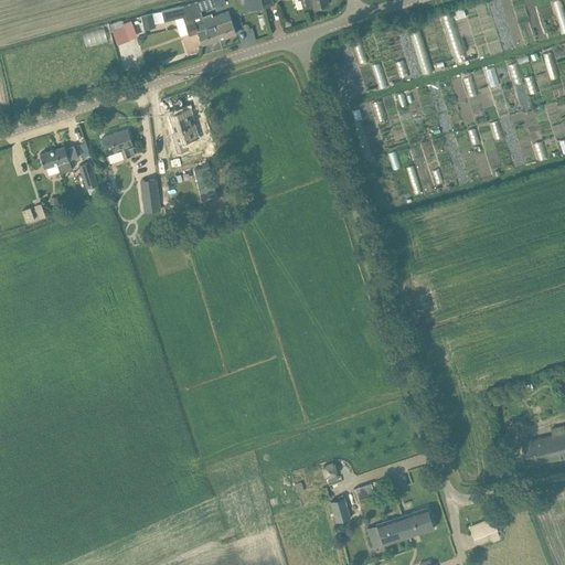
[(200,0),(198,1),(201,10),(215,6),(226,2),(224,0),(200,0)]
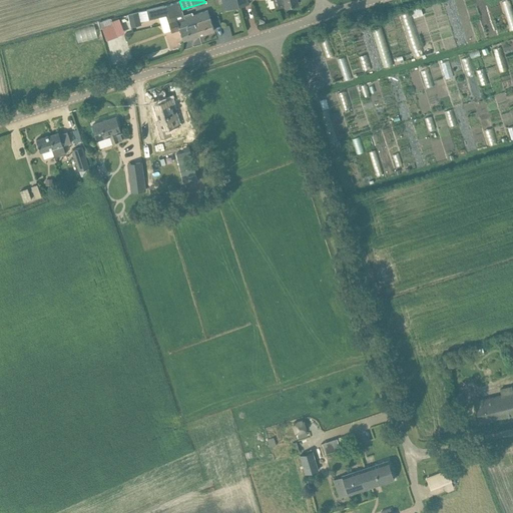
[(224,0),(227,10),(239,7),(236,0),(224,0)]
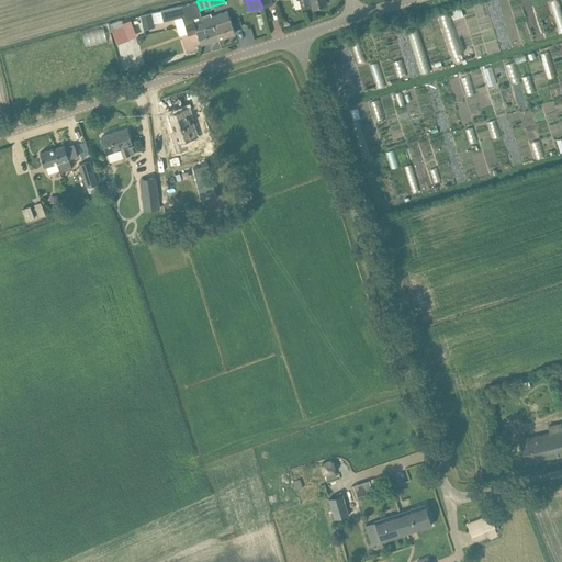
[(312,7),(313,7),(326,3),(326,1),(328,0),(300,0),(302,9),(312,7)]
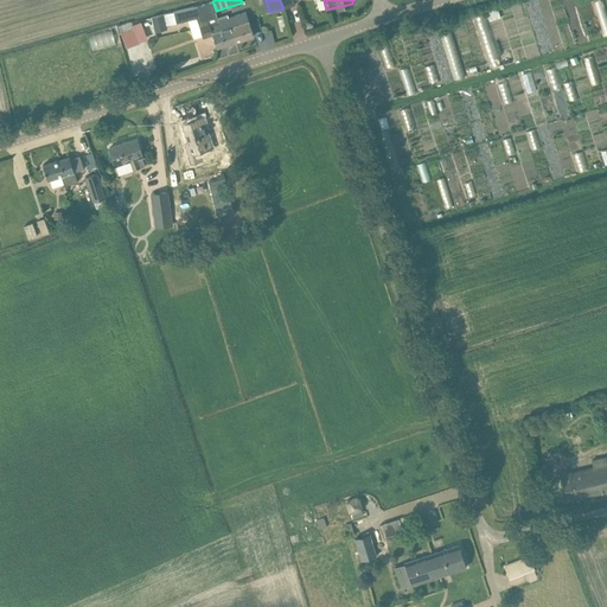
[(195,6),(173,11),(177,23),(187,20),(191,30),(199,27),(202,36),(203,38),(212,34),(217,48),(235,42),(232,32),(223,36),(218,21),(216,11),(212,1),(195,7),(195,6)]
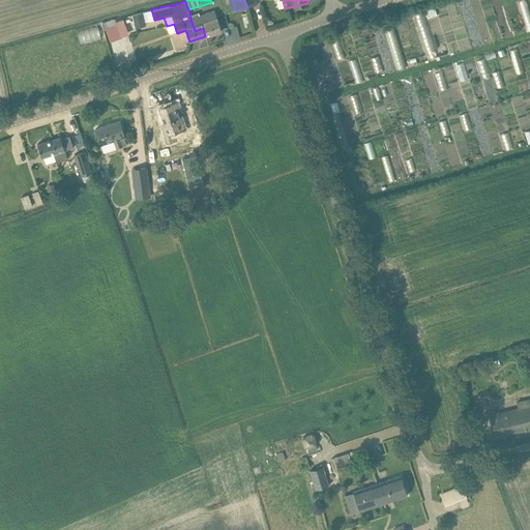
[(214,10),(190,19),(195,31),(203,28),(205,36),(222,31),(214,10)]
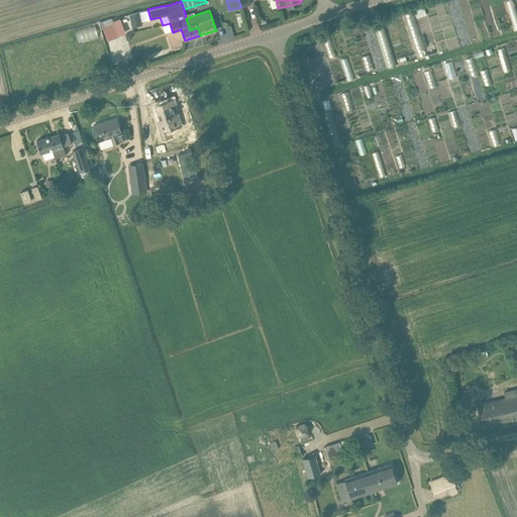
[(132,27),(142,24),(139,11),(129,14),(130,17),(132,27)]
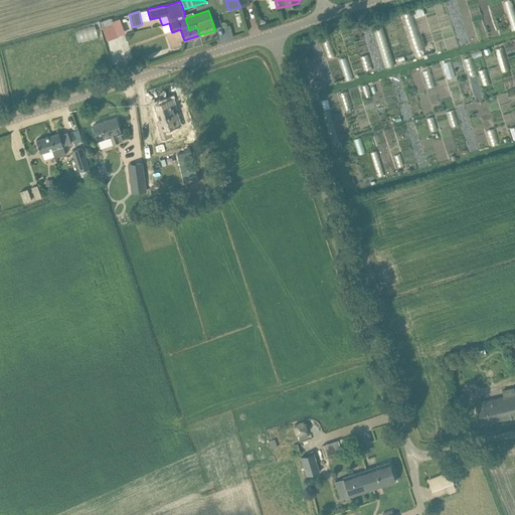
[(425,52),(411,11),(402,14),(416,55),(425,52)]
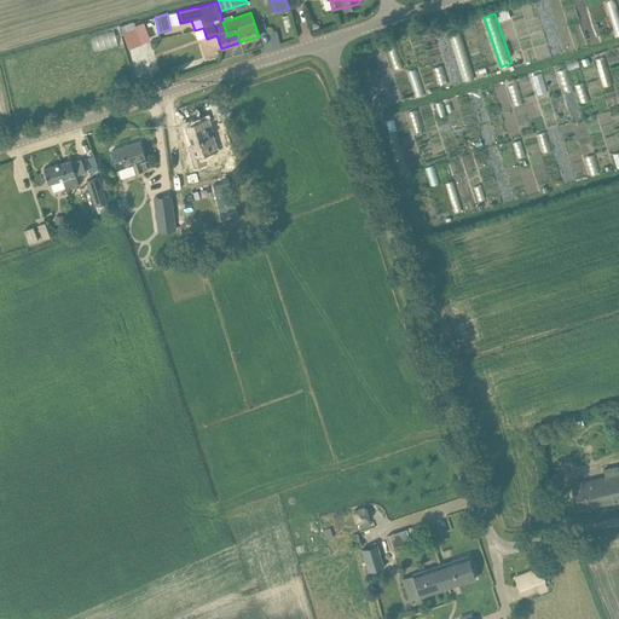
[(129,39),(158,33),(156,21),(127,27),(129,39)]
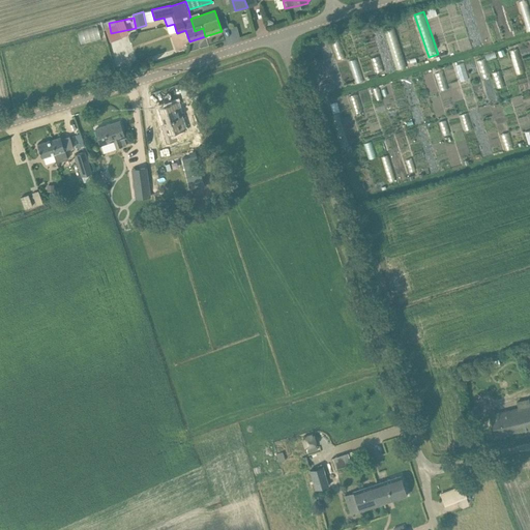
[(405,67),(396,27),(387,29),(395,69),(405,67)]
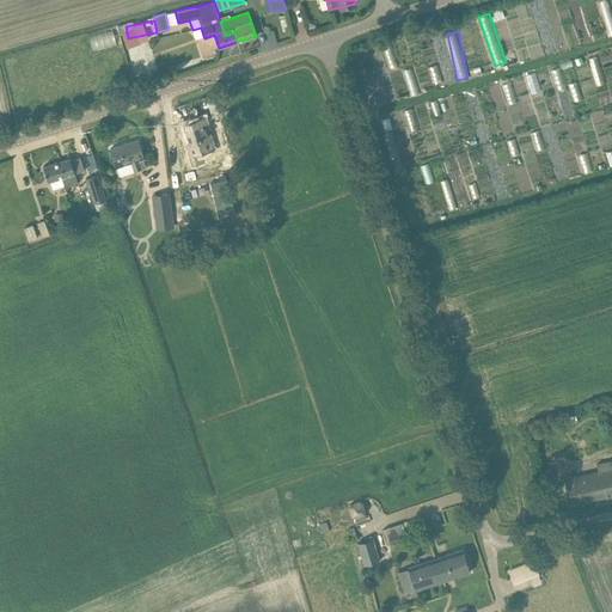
[(594,77),(601,75),(598,55),(591,57),(594,77)]
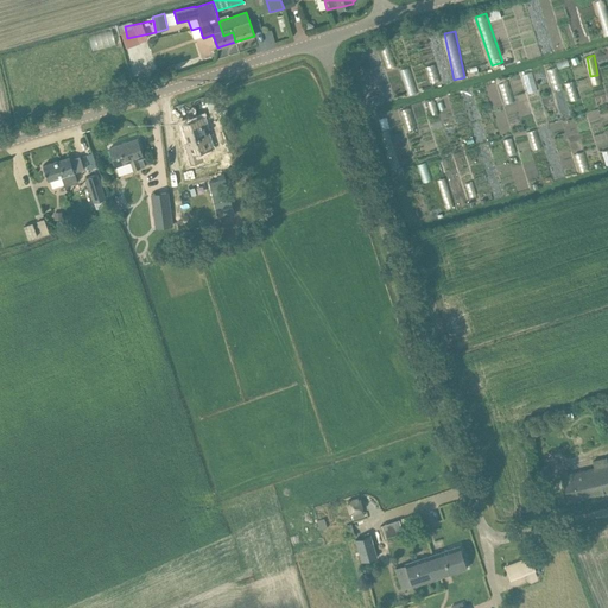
[(429,80),(438,78),(436,64),(428,65),(429,80)]
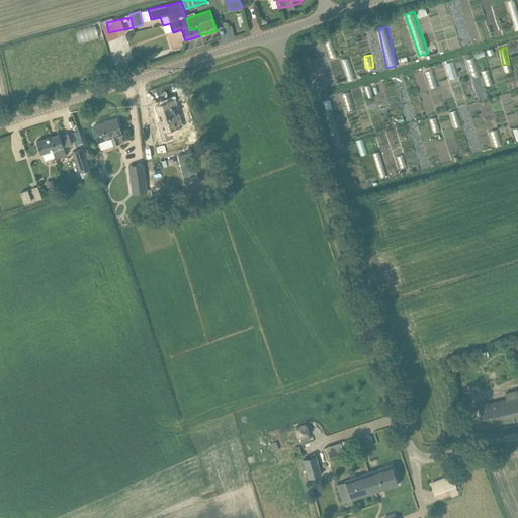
[(349,57),(342,59),(348,81),(355,79),(349,57)]
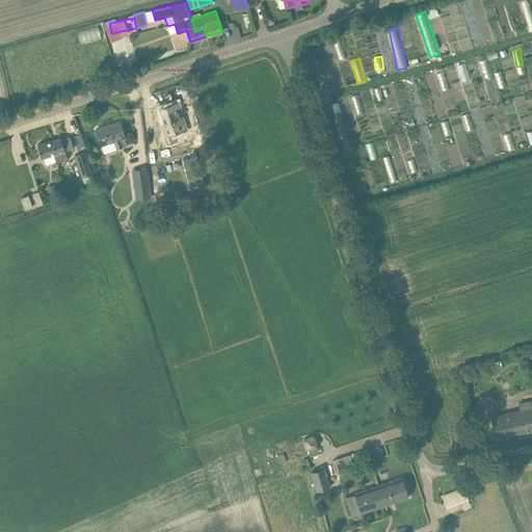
[(178,131),(188,127),(180,102),(162,107),(168,127),(165,128),(170,141),(180,138),(178,131)]
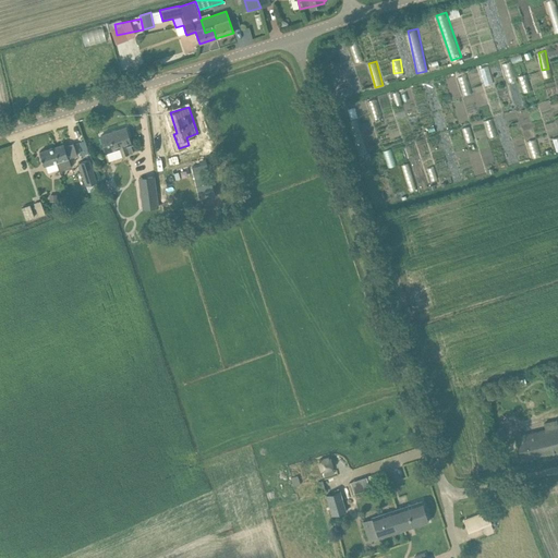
[(489,137),(499,133),(493,117),(483,120),(489,137)]
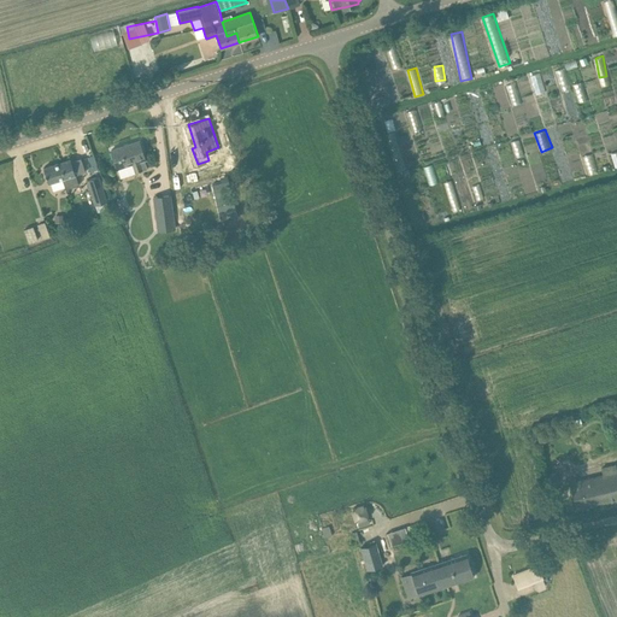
[(123,146),(111,150),(115,162),(117,170),(118,169),(121,175),(122,176),(135,171),(135,172),(142,170),(147,169),(145,160),(142,152),(139,141),(128,145),(128,146),(124,147),(123,146)]
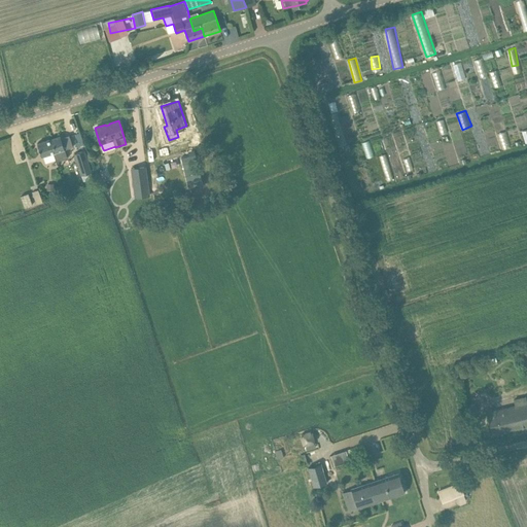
[(78,134),(70,135),(70,144),(78,144),(78,134)]
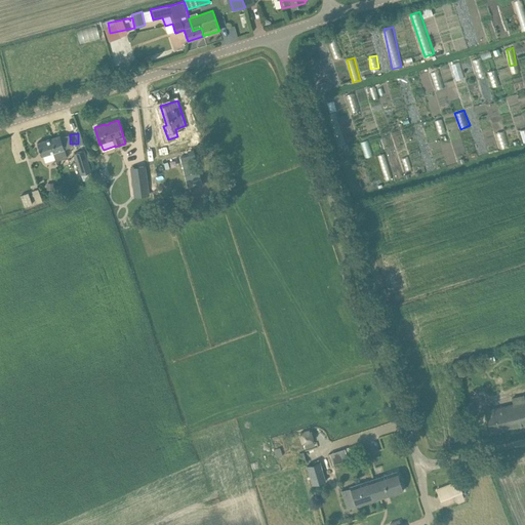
[(65,149),(65,148),(70,146),(67,136),(61,138),(59,135),(51,137),(56,151),(53,152),(55,160),(67,157),(64,149),(65,149)]
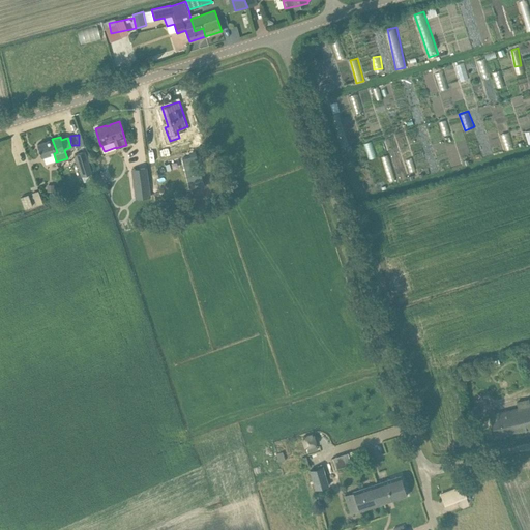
[(41,157),(54,153),(57,152),(52,139),(37,144),(41,157)]
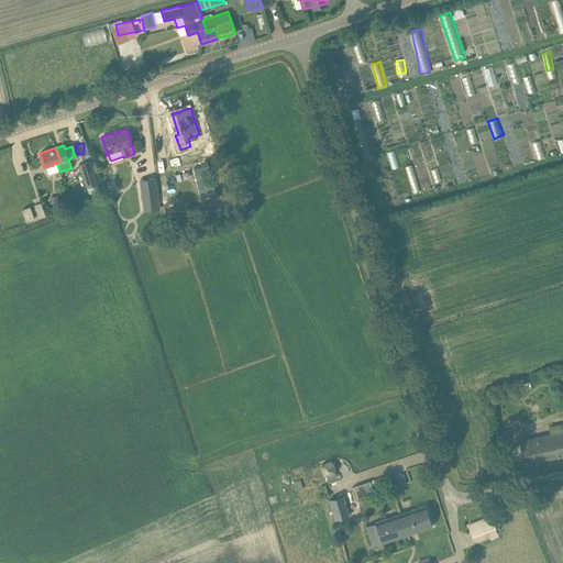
[(88,187),(98,184),(90,161),(80,165),(88,187)]
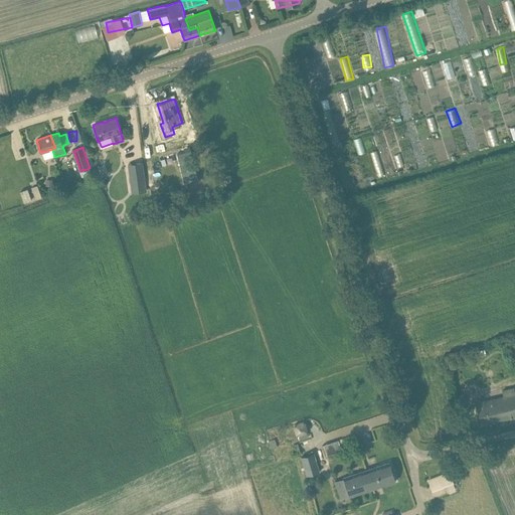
[(198,179),(191,151),(177,154),(184,183),(198,179)]
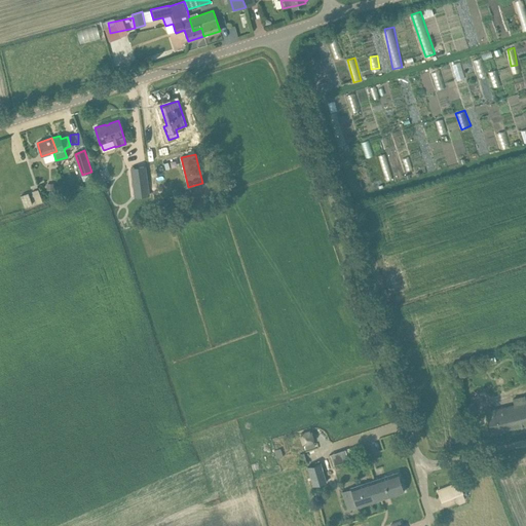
[(150,165),(154,197),(171,195),(166,163),(150,165)]
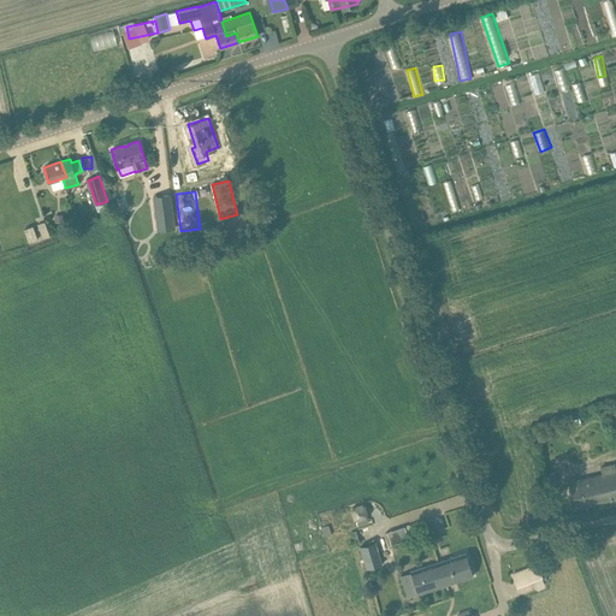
[(164,207),(155,208),(159,230),(176,227),(171,194),(163,195),(164,207)]
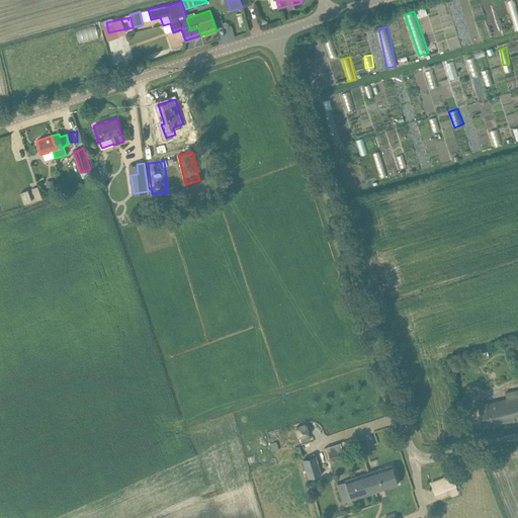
[(41,198),(37,186),(31,188),(35,200),(41,198)]
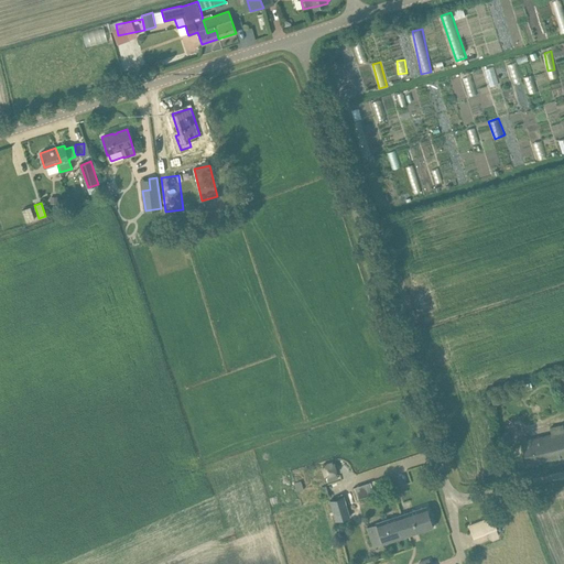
[(26,221),(34,219),(30,207),(22,209),(26,221)]
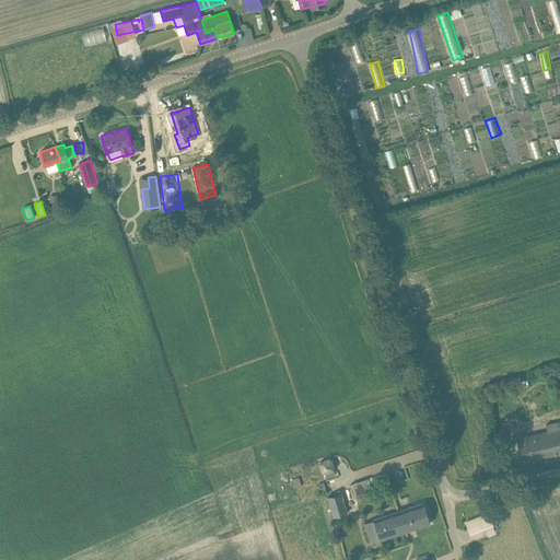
[(517,439),(521,451),(523,462),(559,452),(559,426),(559,422),(546,424),(547,431),(517,439)]
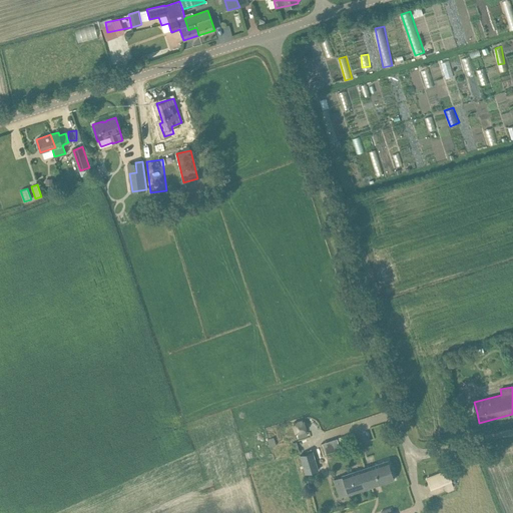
[(454,405),(464,402),(462,394),(452,396),(454,405)]
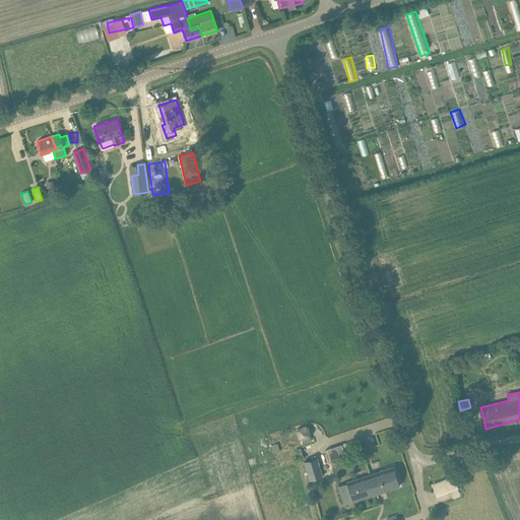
[(306,427),(296,430),(301,444),(310,441),(306,427)]
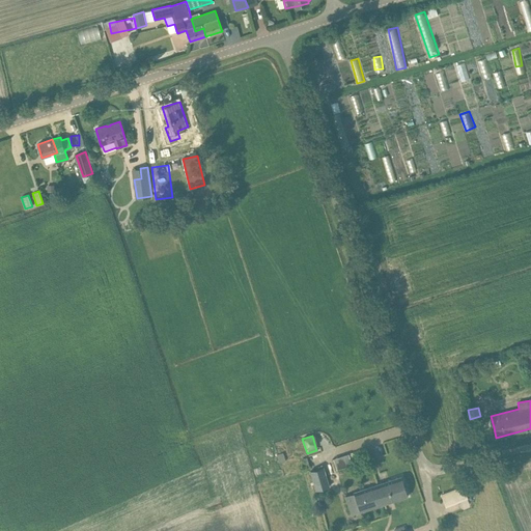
[(300,458),(283,463),(286,472),(302,467),(300,458)]
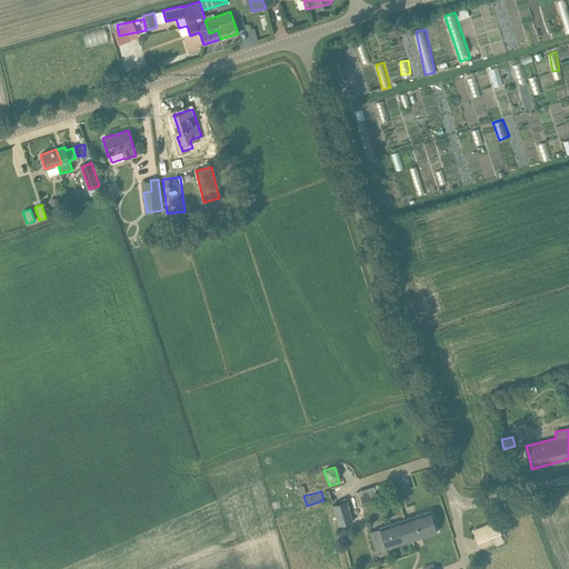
[(413,516),(405,519),(411,539),(437,531),(430,510),(419,513),(413,516)]
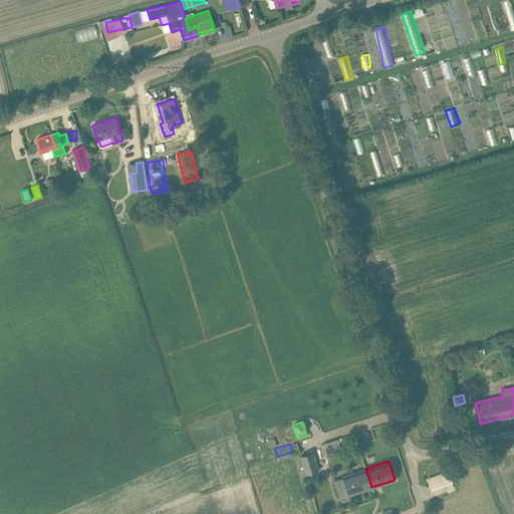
[(342,477),(334,480),(338,492),(346,489),(348,495),(367,489),(371,487),(365,469),(361,470),(342,476),(342,477)]
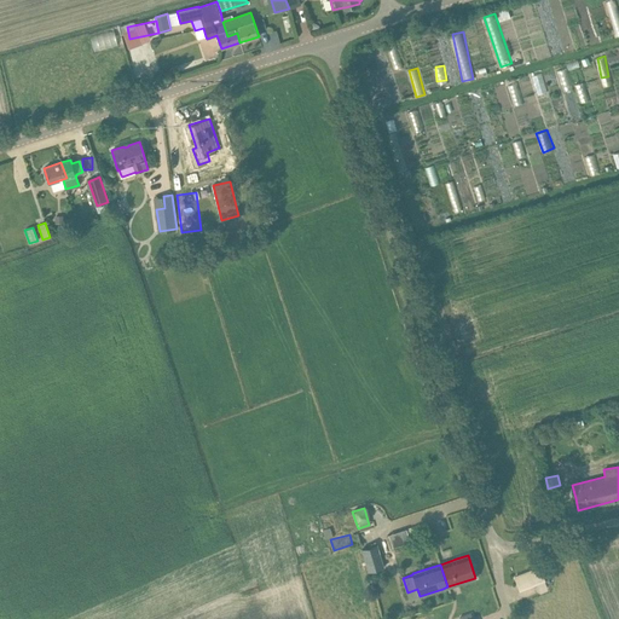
[(515,577),(520,589),(544,579),(539,568),(515,577)]
